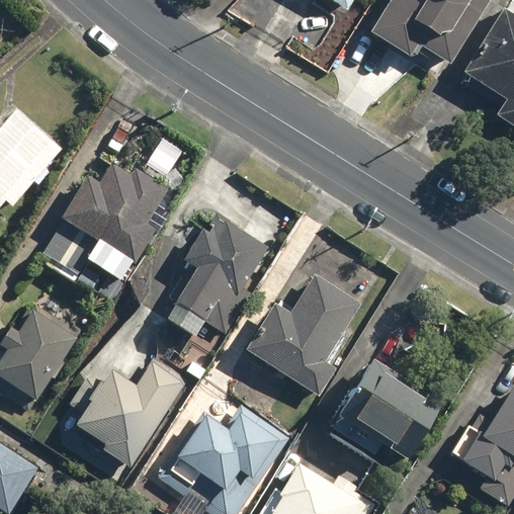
[(327,0),(347,12),(354,0),(327,0)]
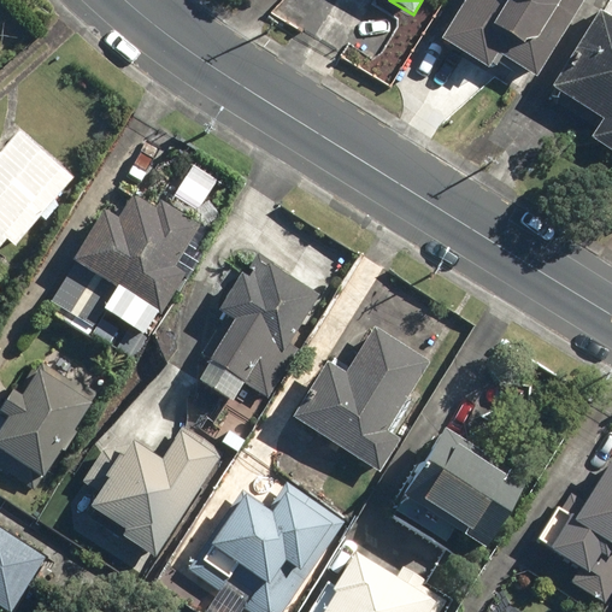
[(468,0),(442,42),(478,65),(486,52),(536,83),(586,0),(468,0)]
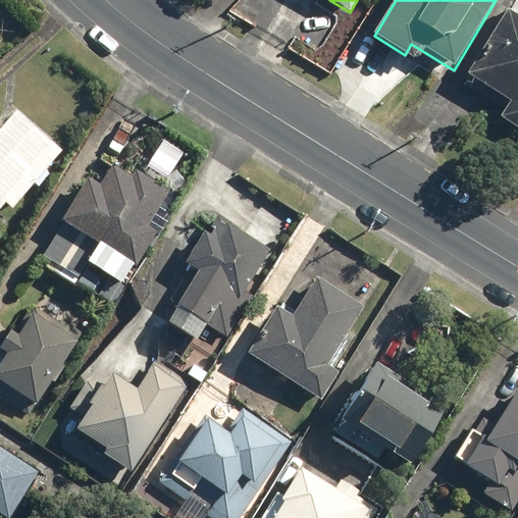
[(517,3),(514,1),(508,11),(505,10),(465,79),(507,103),(500,115),(517,125),(517,3)]
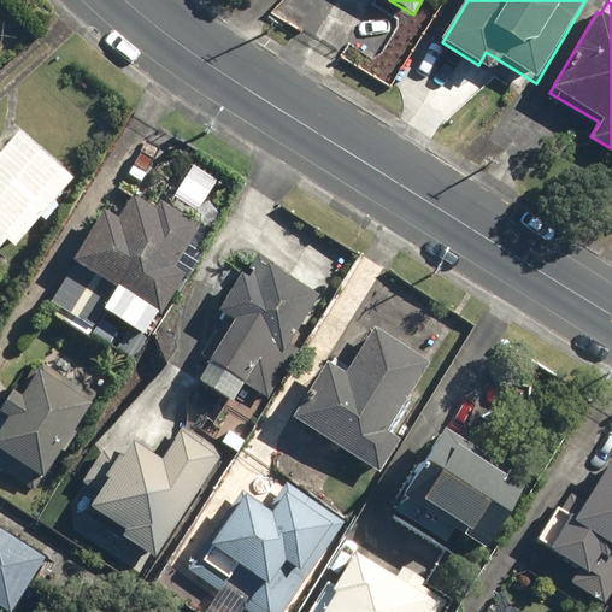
[(18,127),(0,147),(0,242),(5,237),(15,246),(75,176),(18,127)]
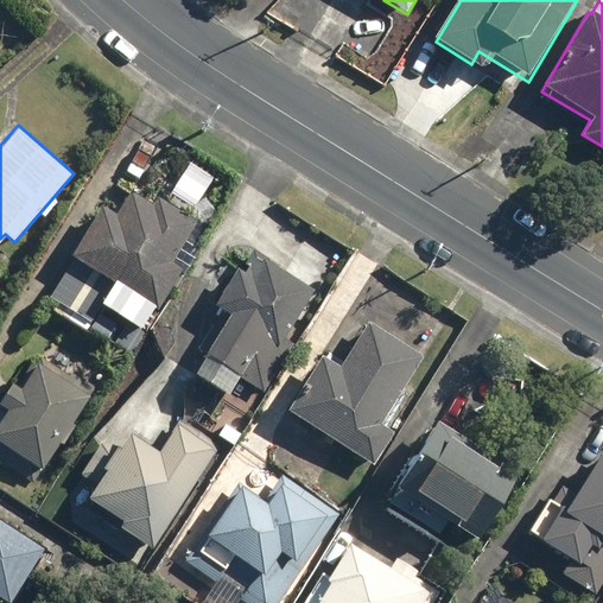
[(44,299),(133,354),(191,258),(182,252),(202,219),(158,192),(152,203),(132,190),(118,214),(102,204),(44,299)]
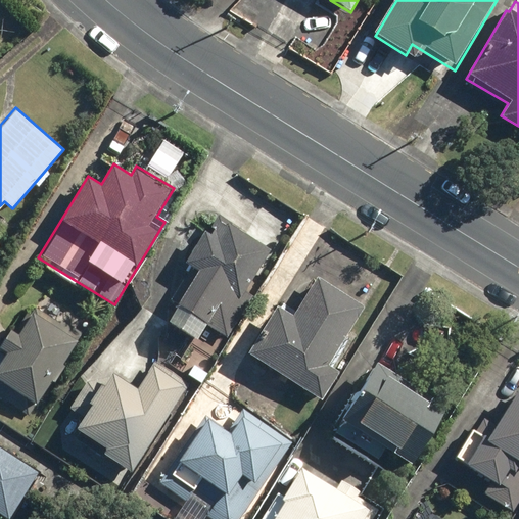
[(171,302),(229,338),(255,294),(247,289),(273,247),(216,213),(185,262),(192,266),(171,302)]
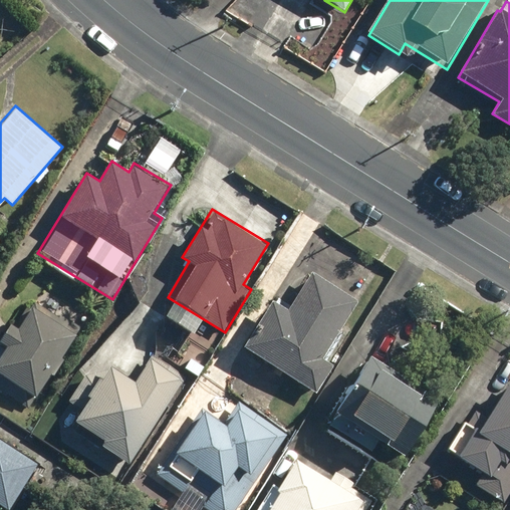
[(277,290),(242,346),(316,392),(335,362),(324,355),(360,299),(312,269),(292,300),(277,290)]
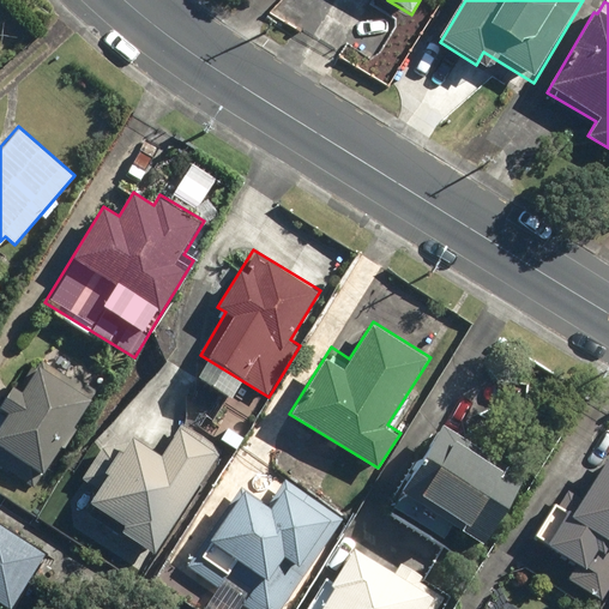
[(0,458),(40,483),(100,386),(43,351),(20,389),(13,384),(0,404),(0,410),(5,414),(0,421),(0,458)]
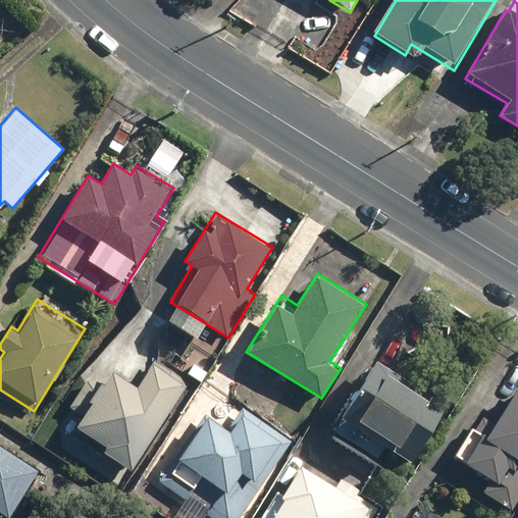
[(174,413),(194,381),(155,357),(137,385),(98,362),(71,405),(83,412),(72,429),(104,449),(101,453),(132,472),(170,410),(174,413)]
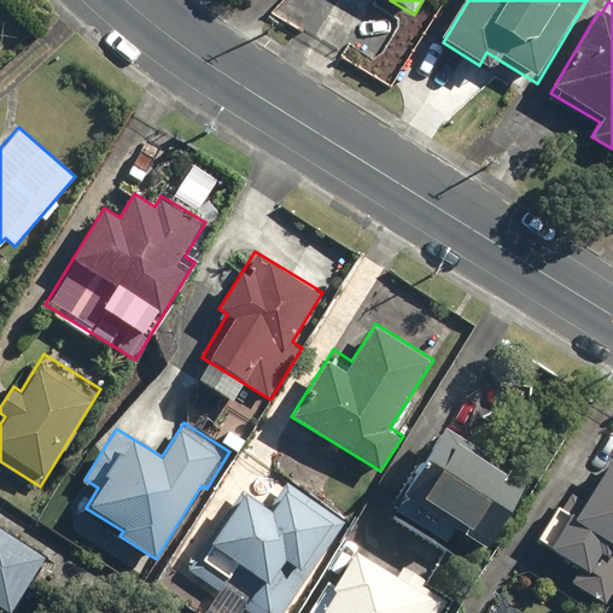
[(531,477),(443,426),(419,461),(395,506),(395,517),(468,559),(476,548),(486,553),(531,477)]
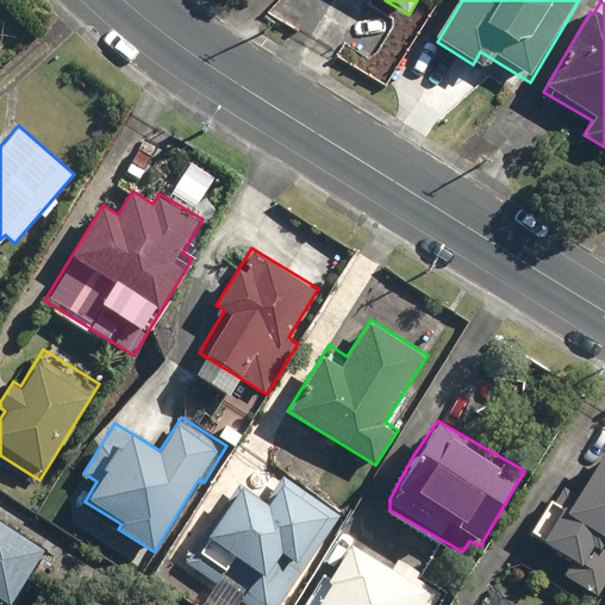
[(604,454),(600,451),(569,501),(552,492),(523,541),(600,586),(604,579),(604,454)]
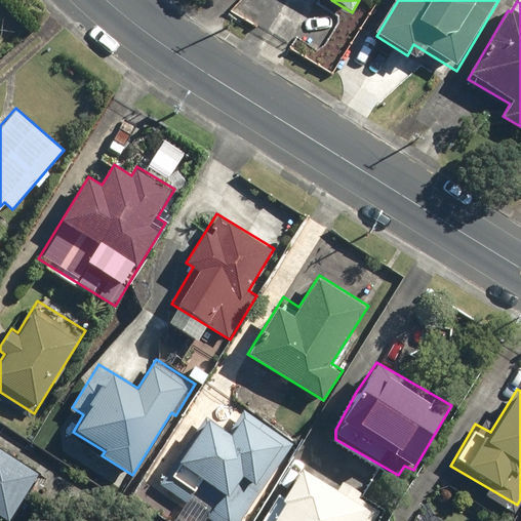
[(214,520),(241,520),(296,441),(245,406),(229,430),(207,416),(161,484),(214,520)]
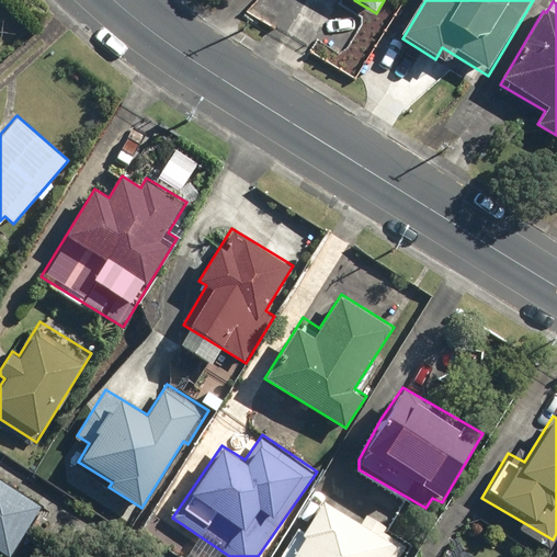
[(0,553),(6,556),(8,556),(43,503),(0,475),(0,553)]
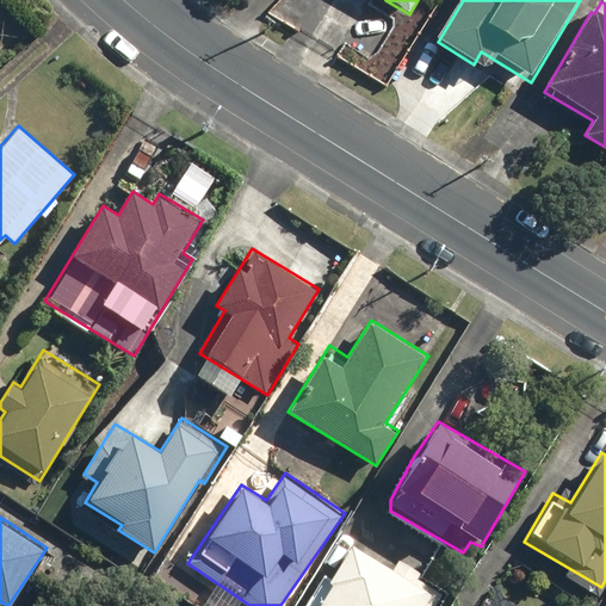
[(436,605),(449,587),(402,558),(394,572),(350,545),(313,605),(436,605)]
